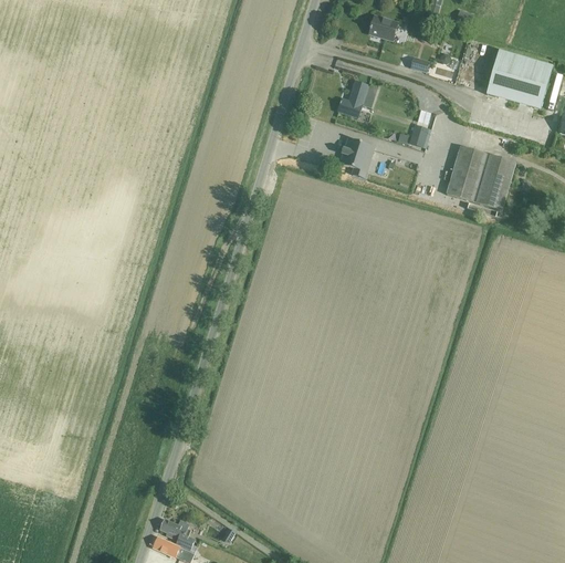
[(429,0),(427,10),(436,12),(439,0),(429,0)]
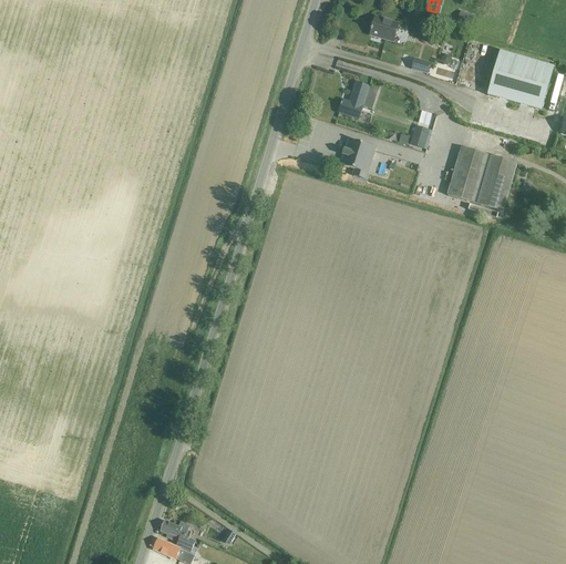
[(474,13),(460,10),(458,19),(472,23),(474,13)]
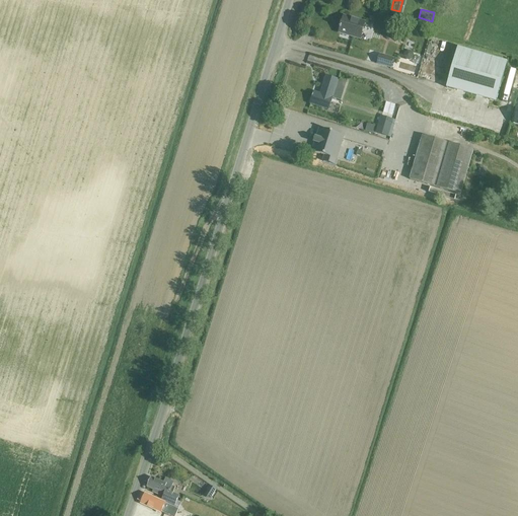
[(338,30),(349,33),(359,37),(364,19),(343,13),(340,23),(340,24),(339,25),(340,25),(340,26),(338,30)]
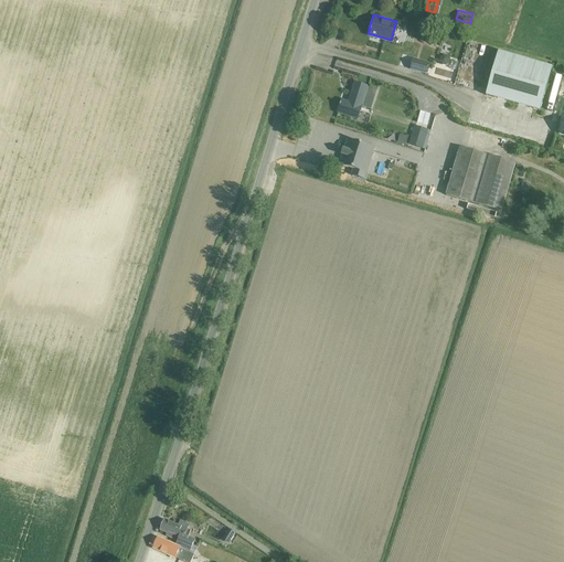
[(471,76),(476,46),(464,45),(459,74),(471,76)]
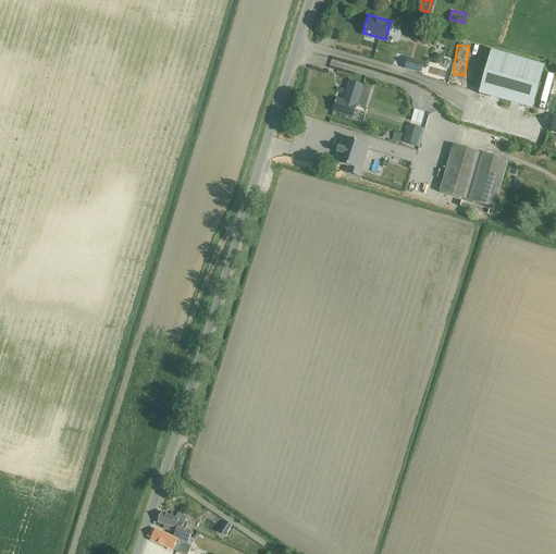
[(491,49),(478,91),(531,107),(543,64),(491,49)]
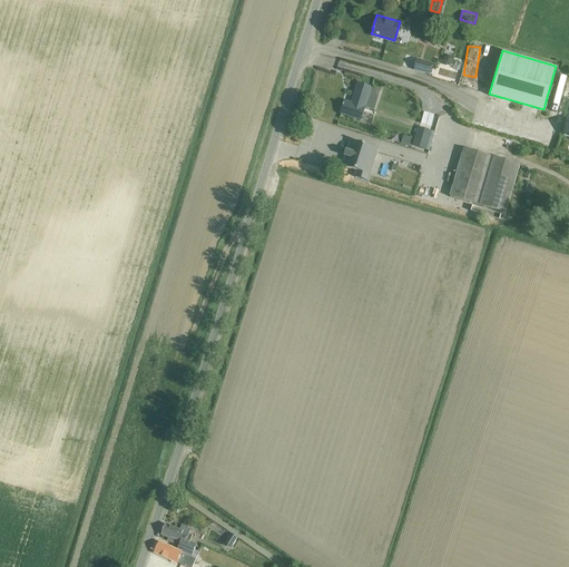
[(443,55),(442,59),(445,64),(449,64),(453,61),(454,57),(451,54),(448,52),(443,55)]
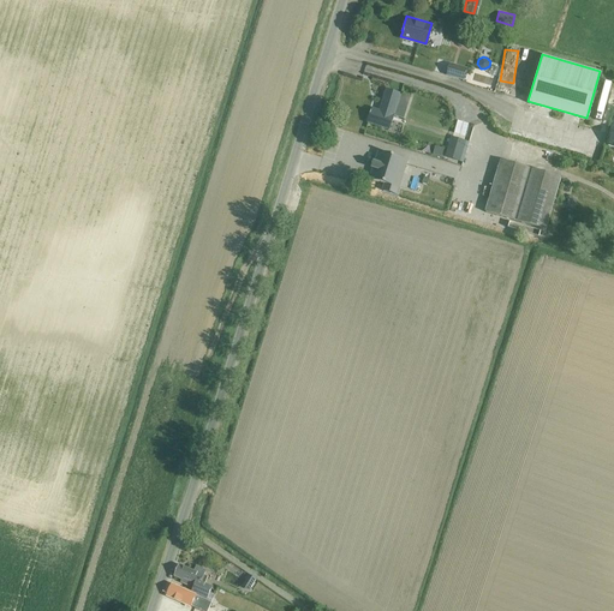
[(447,61),(445,71),(462,76),(464,65),(447,61)]
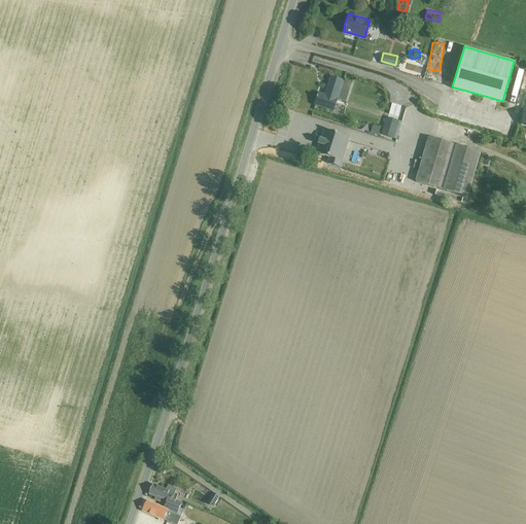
[(314,103),(334,109),(343,79),(329,74),(323,93),(318,91),(314,103)]
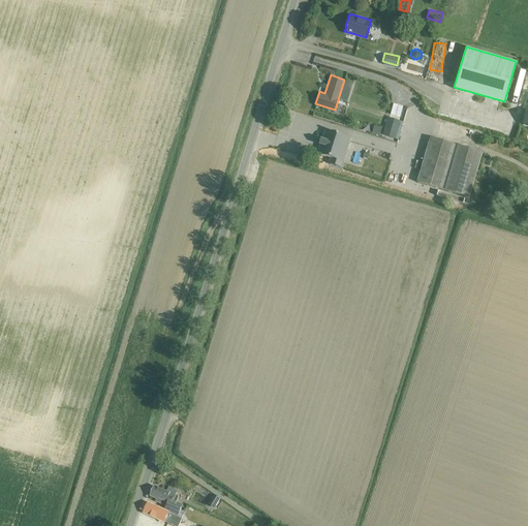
[(392,103),(390,113),(398,115),(401,105),(392,103)]
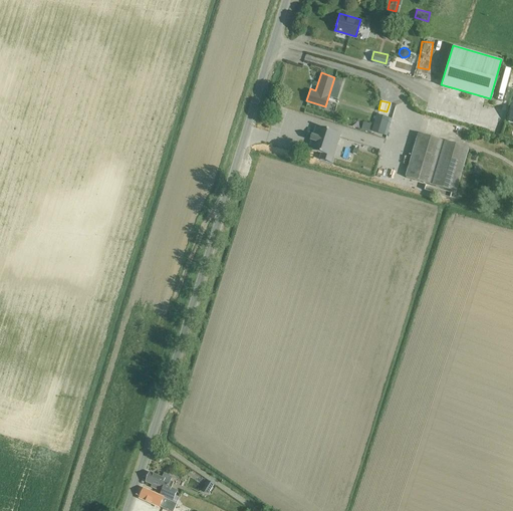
[(389,116),(376,113),(372,129),(383,133),(389,116)]
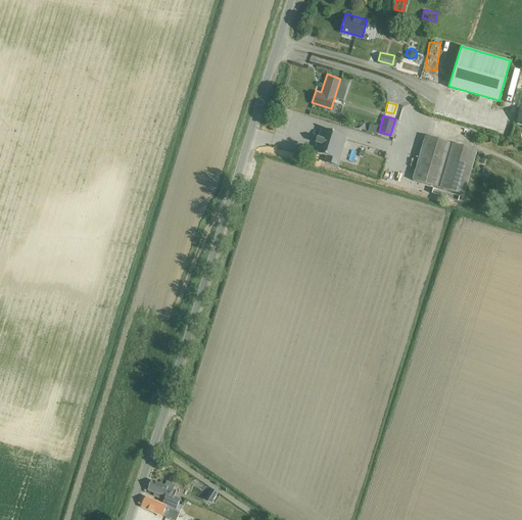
[(369,123),(367,130),(374,132),(376,125),(369,123)]
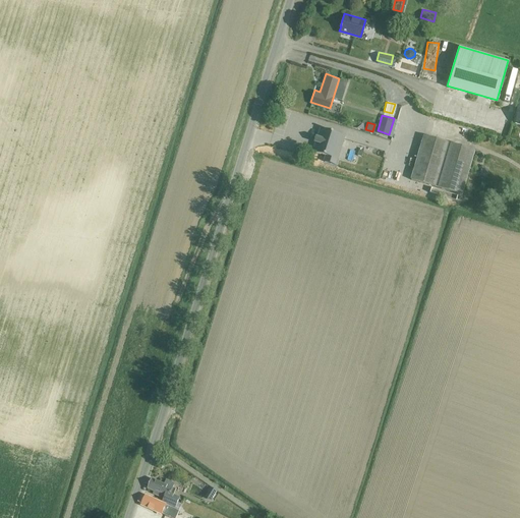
[(313,146),(312,150),(325,154),(326,154),(328,155),(332,156),(334,149),(336,140),(339,141),(340,142),(341,142),(343,136),(344,133),(330,129),(320,126),(319,131),(316,136),(315,135),(314,138),(314,140),(315,140),(313,146)]
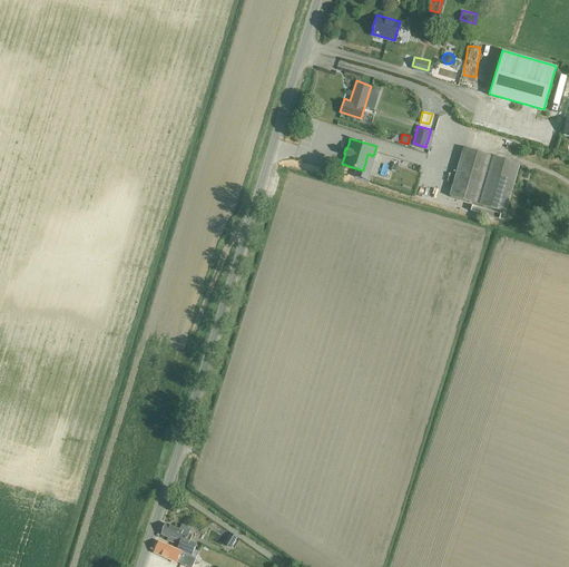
[(395,152),(398,144),(383,138),(380,147),(395,152)]
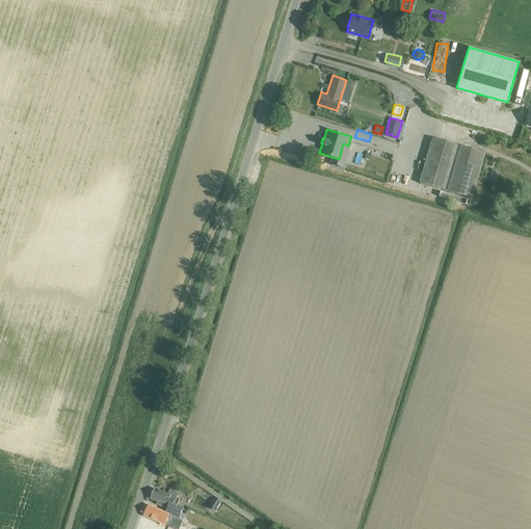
[(484,152),(432,136),(420,182),(472,196),(484,152)]
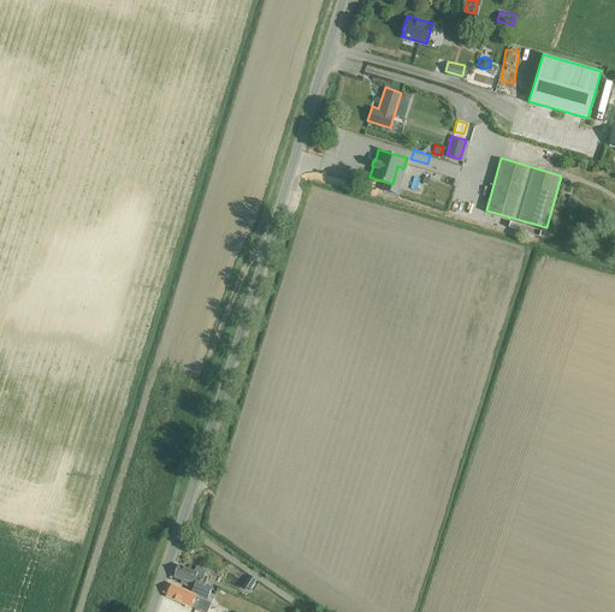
[(569,194),(566,205),(574,207),(577,196),(569,194)]
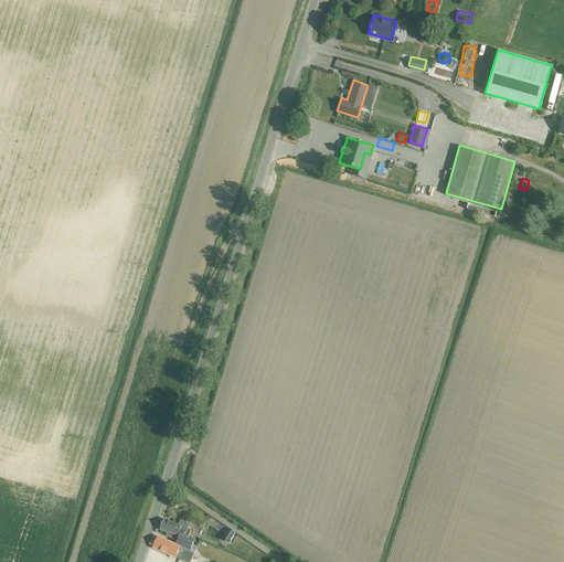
[(194,536),(188,532),(190,529),(185,527),(188,522),(180,519),(178,523),(162,517),(159,528),(167,531),(166,533),(173,536),(173,534),(178,536),(176,541),(194,550),(197,543),(192,542),(194,536)]
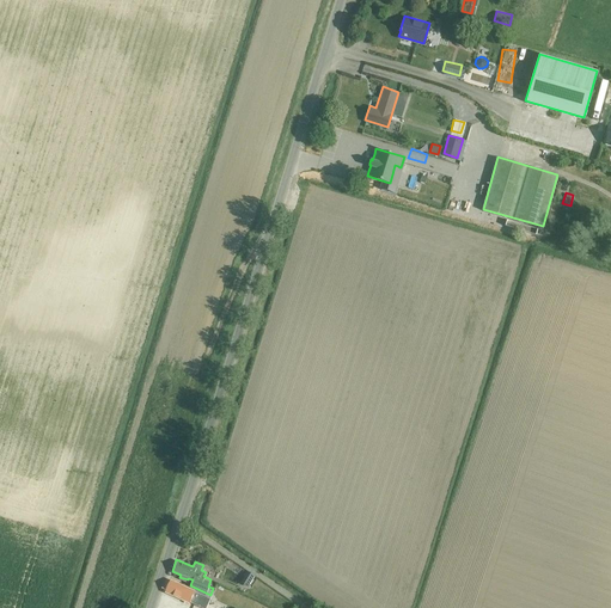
[(248,570),(240,579),(249,584),(255,575),(248,570)]
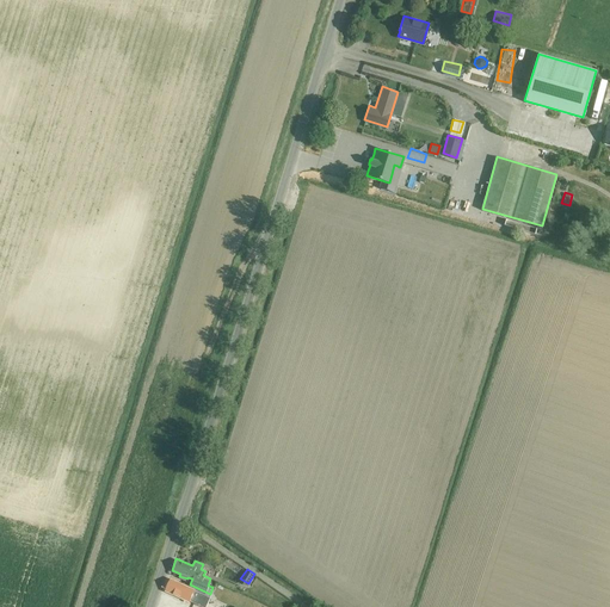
[(170,577),(165,589),(189,600),(204,606),(209,596),(193,589),(193,588),(170,577)]
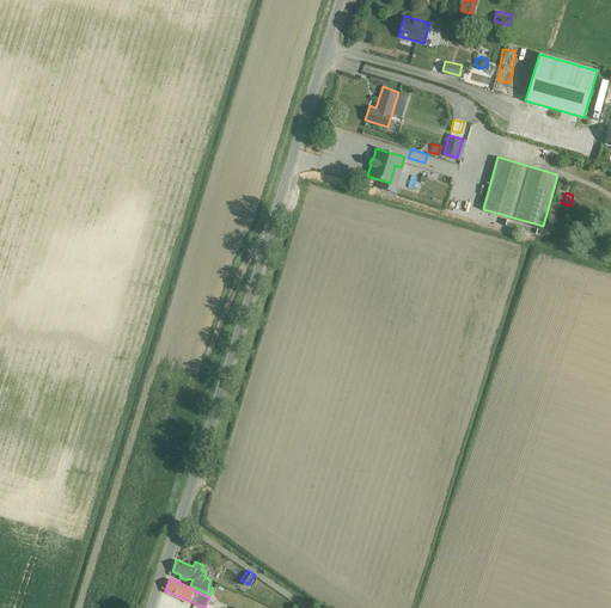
All buildings are outlined.
